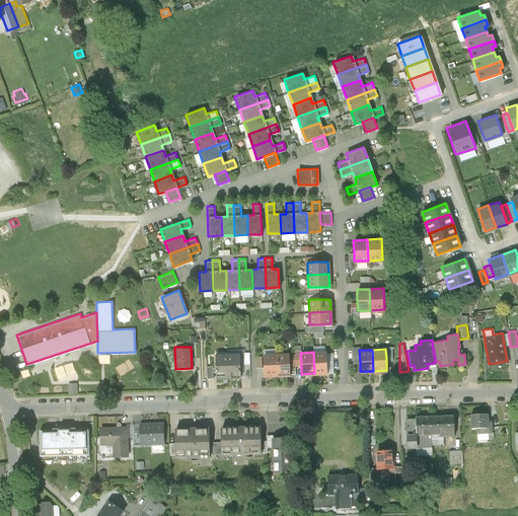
[(325,352),(313,352),(314,373),(326,373),(325,352)]
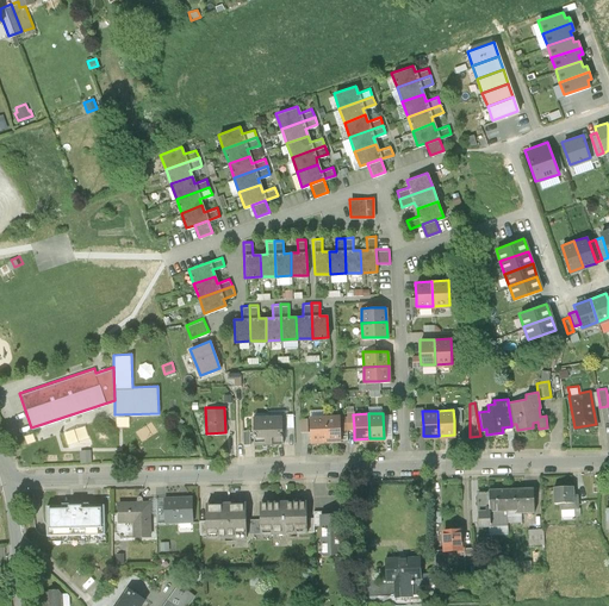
[(267,416),(253,417),(254,443),(268,442),(267,416)]
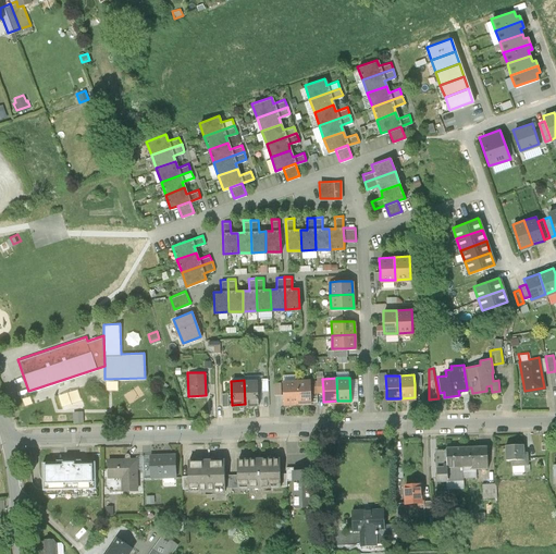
[(257,380),(244,380),(245,404),(258,404),(257,380)]
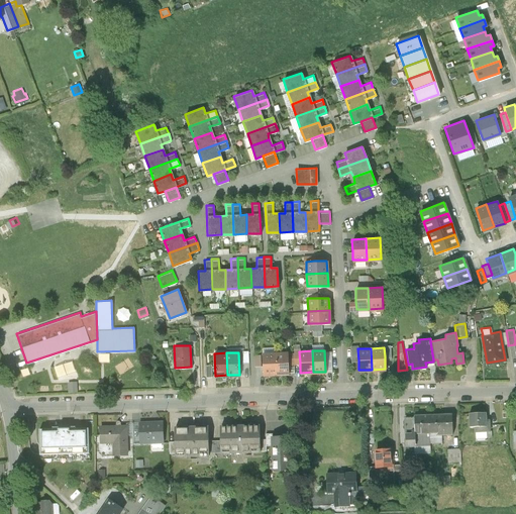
[(263,374),(276,374),(275,352),(263,353),(263,374)]
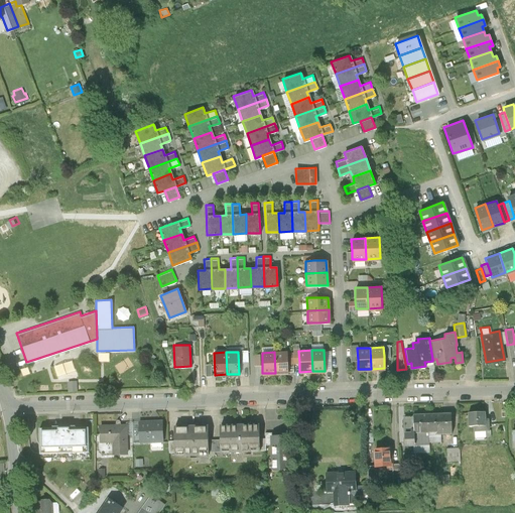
[(286,352),(274,352),(275,373),(287,372),(287,363),(286,352)]
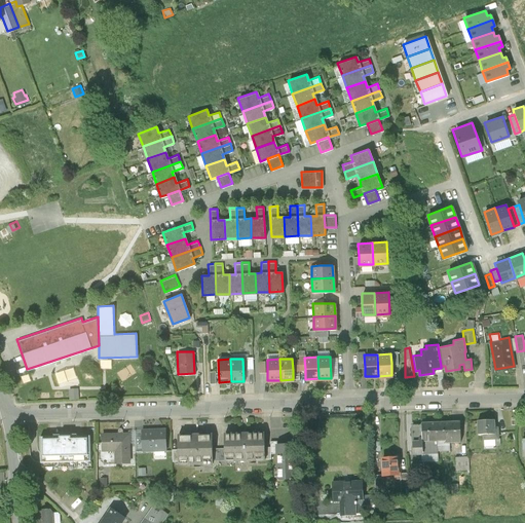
[(60,381),(79,376),(76,366),(58,370),(60,381)]
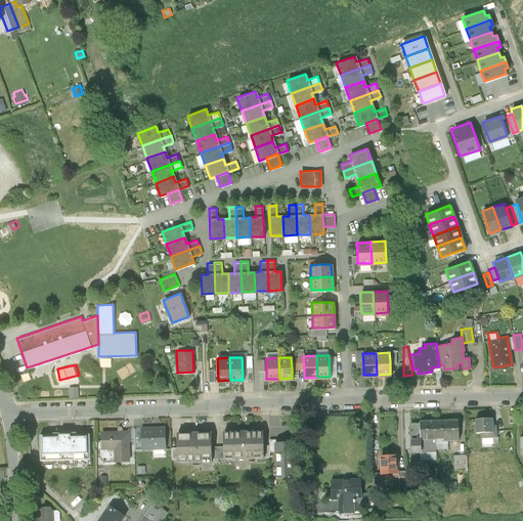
[(77,386),(68,387),(69,395),(78,395),(77,386)]
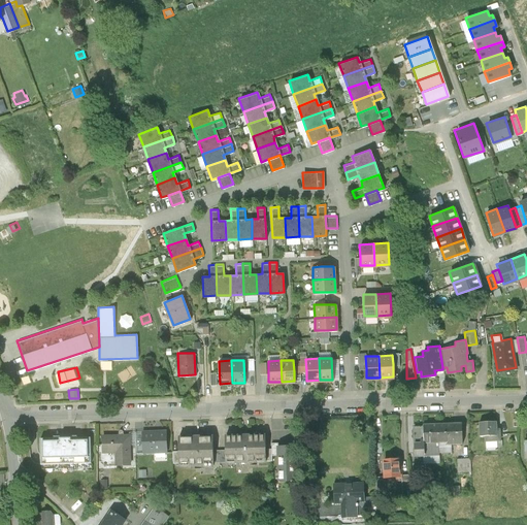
[(498,428),(496,428),(495,420),(479,421),(479,434),(485,434),(485,439),(499,438),(498,428)]
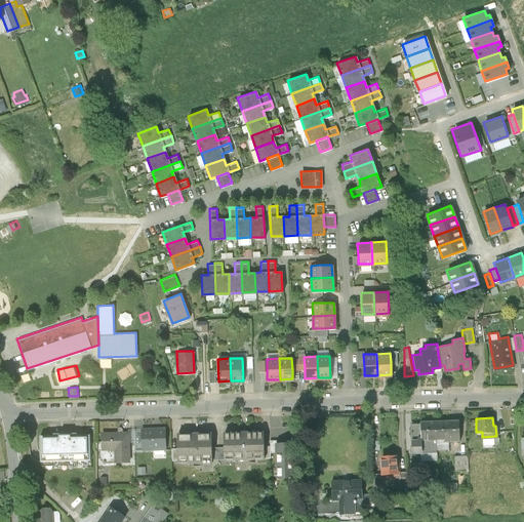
[(458,419),(435,420),(436,438),(446,438),(446,440),(459,440),(458,419)]
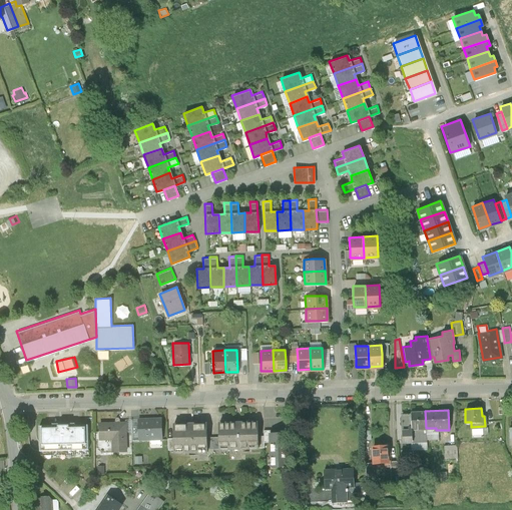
[(423,428),(426,428),(425,411),(410,411),(410,413),(411,429),(423,428)]
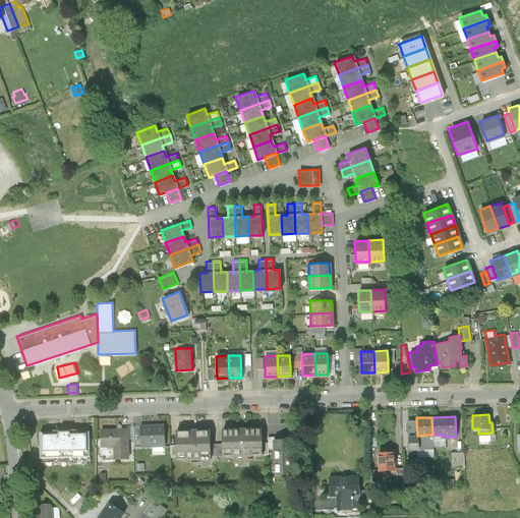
[(408,436),(417,436),(416,419),(407,420),(408,436)]
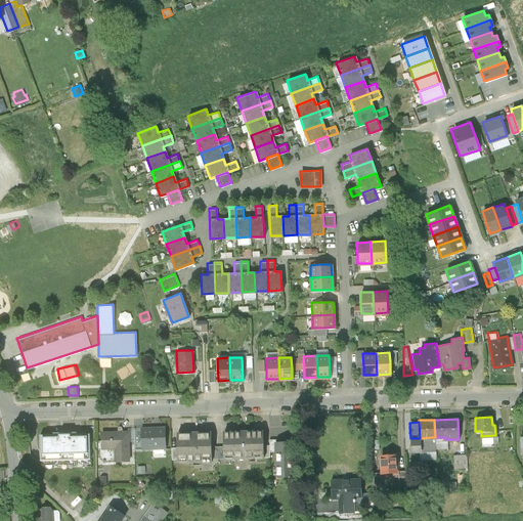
[(118,431),(101,431),(102,447),(115,447),(115,460),(128,460),(128,439),(128,430),(122,431),(122,427),(120,425),(119,425),(118,427),(118,431)]
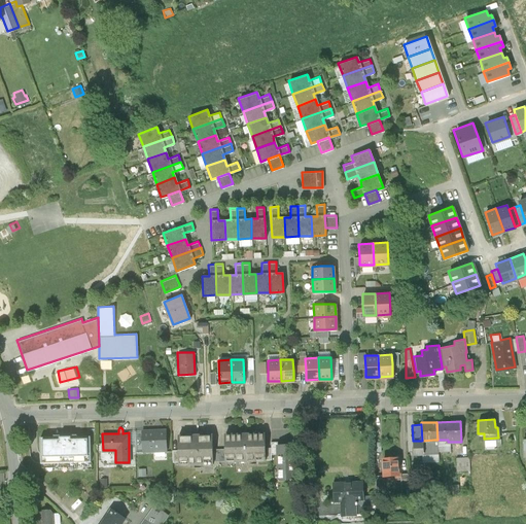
[(165,428),(142,429),(143,450),(166,450),(165,428)]
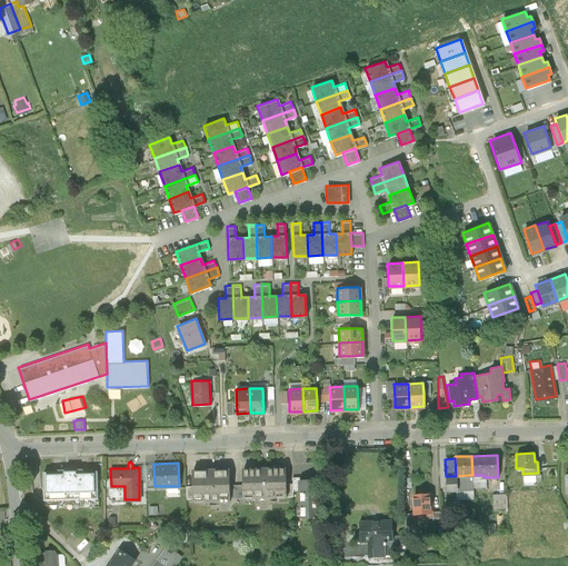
[(242,483),(242,496),(242,497),(286,496),(286,495),(286,482),(285,467),(242,468),(242,483)]
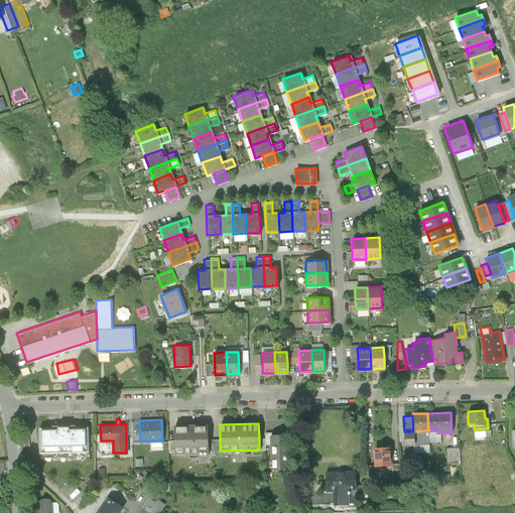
[(38,426),(39,453),(88,451),(88,425),(75,426),(75,424),(51,424),(51,426),(38,426)]
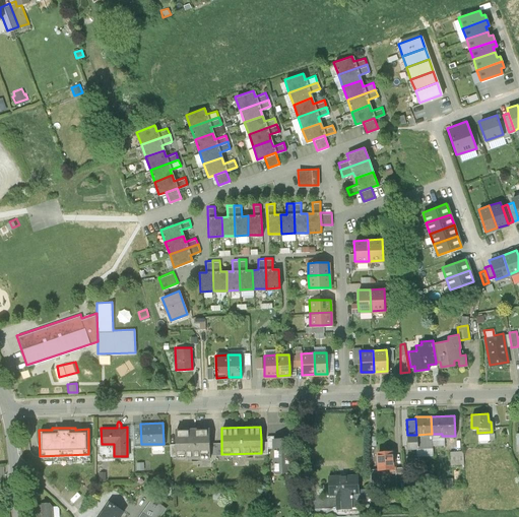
[(176,442),(176,455),(176,457),(209,456),(209,454),(209,442),(209,428),(175,429),(176,442)]
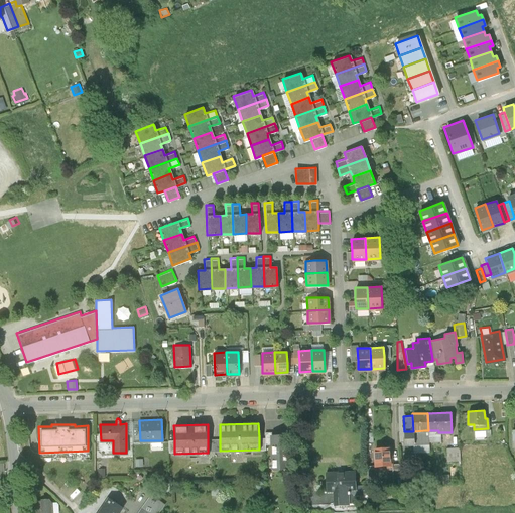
[(413,443),(412,443),(413,451),(428,450),(428,440),(438,439),(438,432),(438,430),(428,430),(425,430),(413,431),(413,443)]
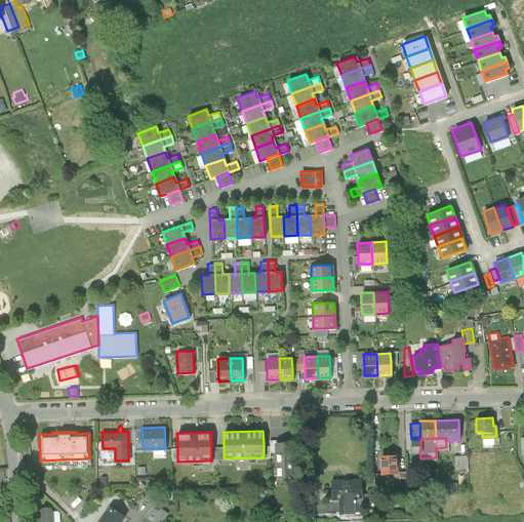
[(420,439),(411,439),(411,451),(419,451),(420,451),(420,439)]
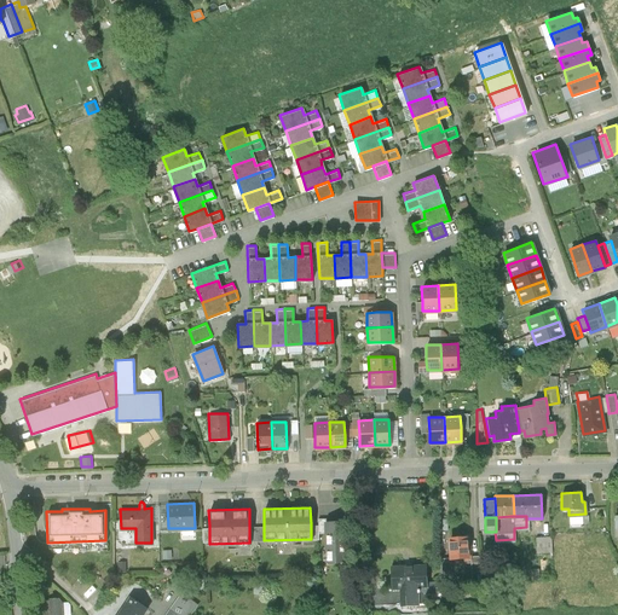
[(345,521),(325,522),(325,532),(327,561),(346,560),(345,521)]
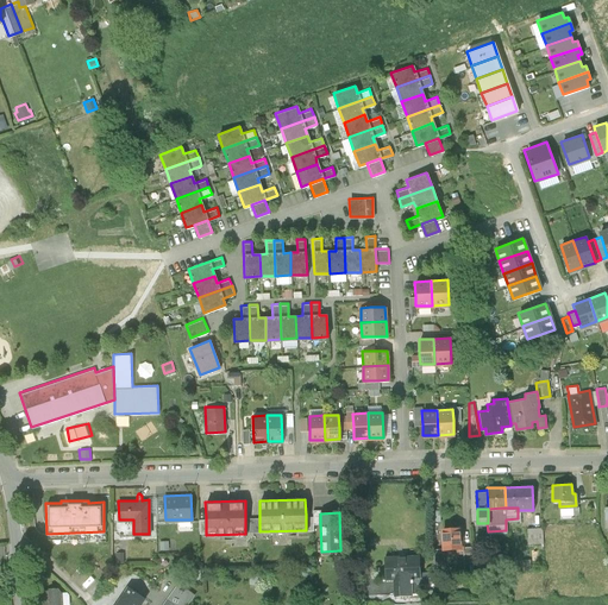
[(259,516),(245,517),(245,531),(259,530),(259,516)]
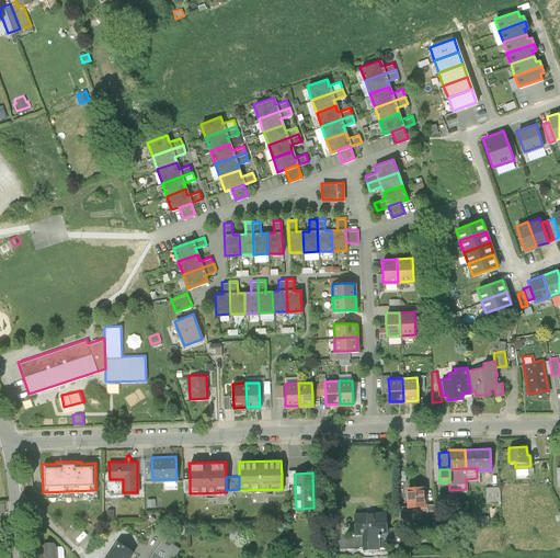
[(499,486),(484,486),(486,500),(499,500),(499,486)]
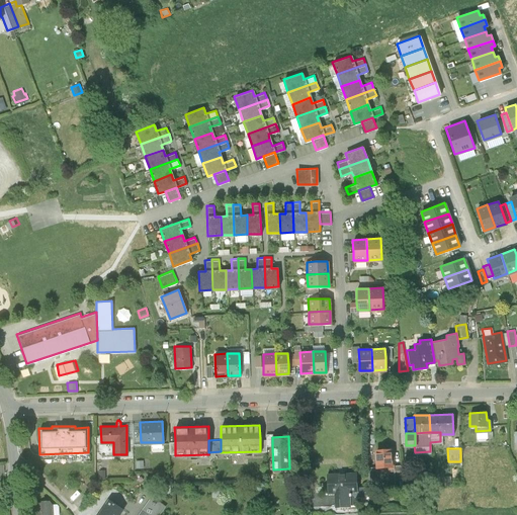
[(376,465),(376,466),(388,465),(388,468),(393,467),(394,467),(394,464),(393,449),(375,450),(376,465)]
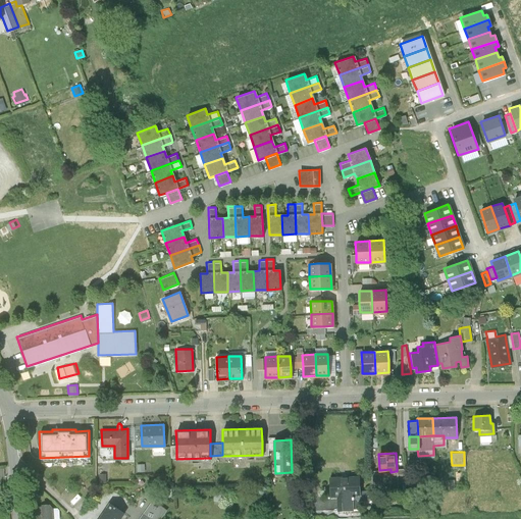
[(371,490),(372,490),(380,490),(379,470),(379,469),(371,470),(371,490)]
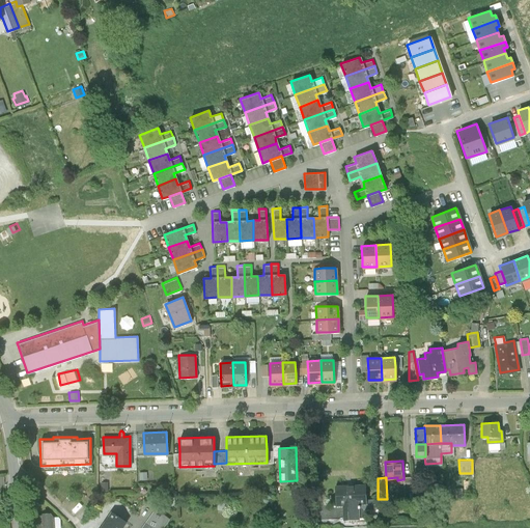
[(364,484),(335,485),(335,504),(343,504),(343,518),(358,517),(358,503),(365,503),(365,499),(364,484)]
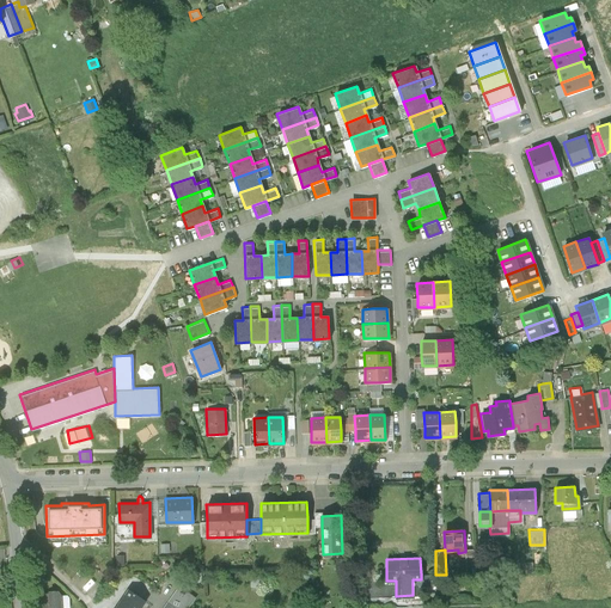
[(435,575),(421,575),(421,579),(413,579),(413,595),(417,595),(417,585),(437,584),(437,575),(435,575)]
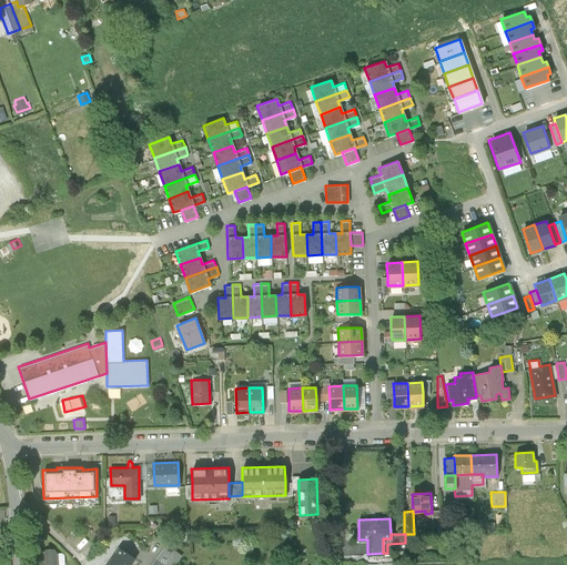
[(171,564),(180,554),(165,544),(150,564),(171,564)]
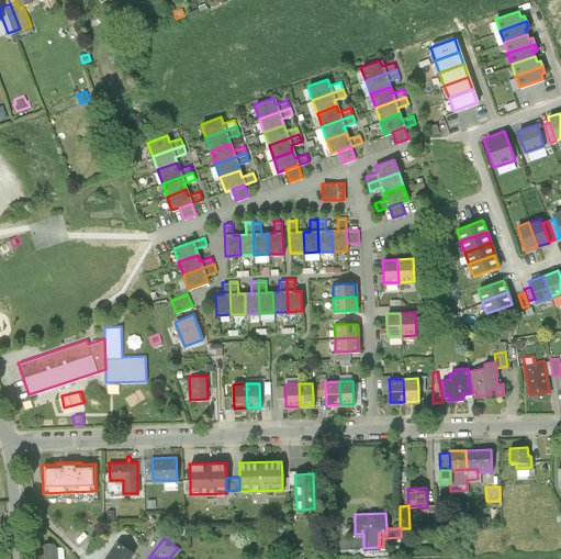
[(118,540),(104,558),(127,558),(134,551),(118,540)]
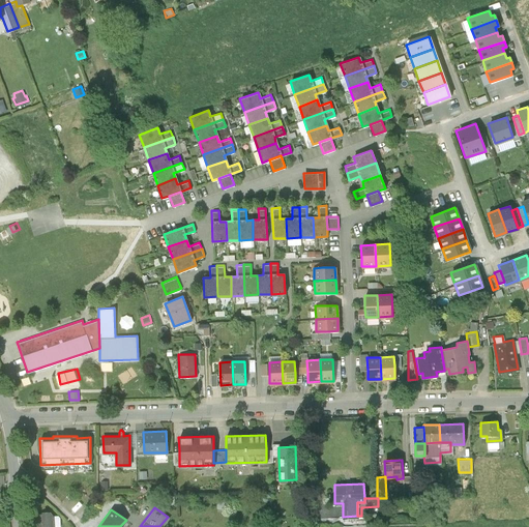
[(42,513),(36,514),(37,526),(53,526),(54,526),(53,516),(50,511),(42,511),(42,513)]
